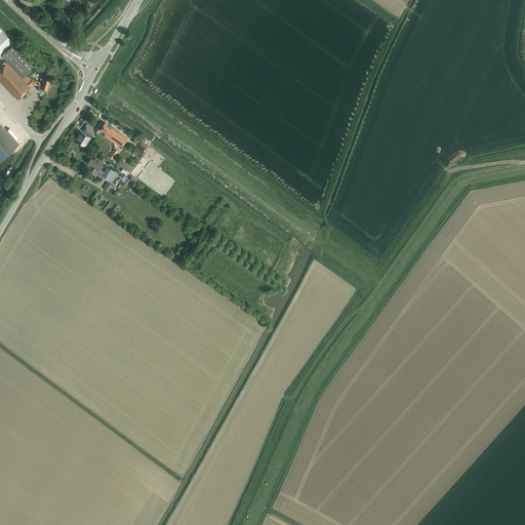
[(9,38),(0,27),(0,53),(0,54),(7,62),(0,68),(0,80),(17,99),(31,87),(30,86),(32,83),(41,86),(41,88),(47,90),(50,79),(44,77),(42,82),(31,79),(27,83),(22,78),(35,66),(13,42),(14,41),(11,37),(9,38)]
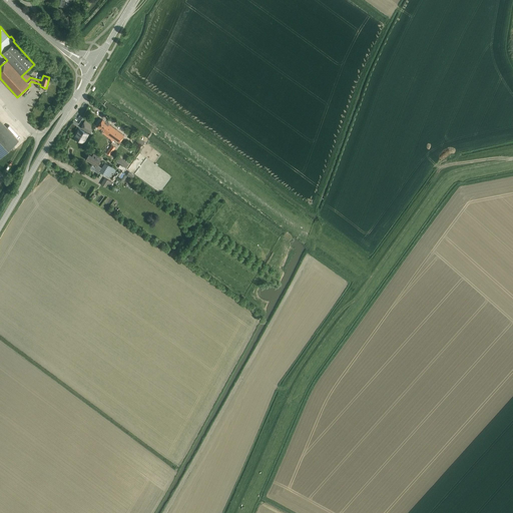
[(106,122),(102,119),(101,120),(99,120),(97,123),(98,125),(97,126),(103,130),(101,132),(110,138),(111,141),(112,141),(114,138),(118,142),(124,135),(106,122)]
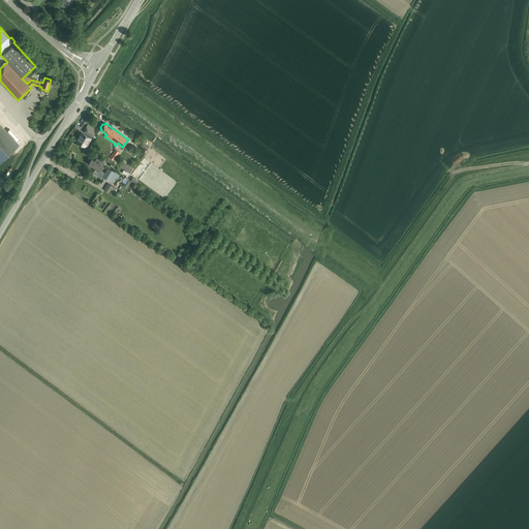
[(14,141),(0,125),(0,161),(18,145),(14,141)]
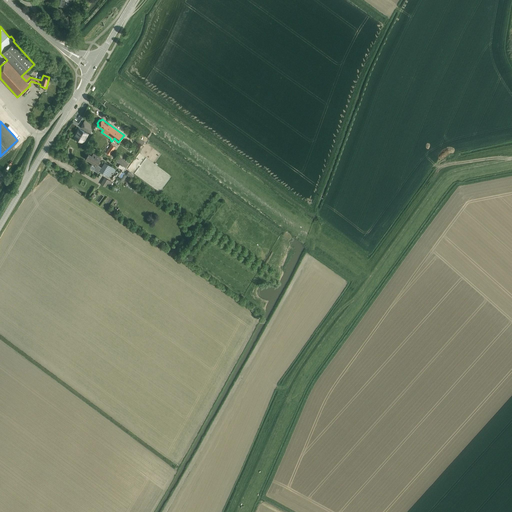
[(83,142),(85,138),(88,133),(78,128),(73,137),(83,142)]
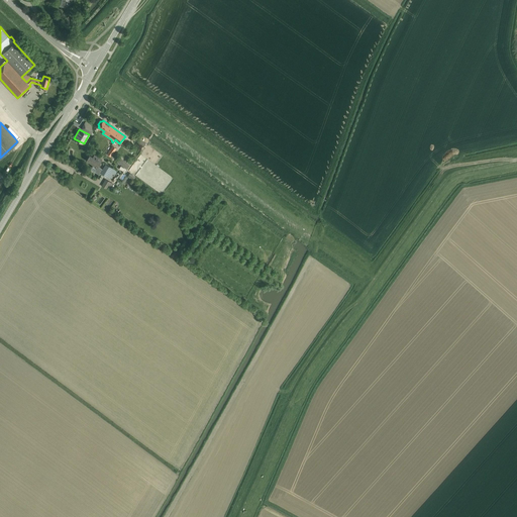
[(110,157),(116,148),(112,145),(107,153),(110,157)]
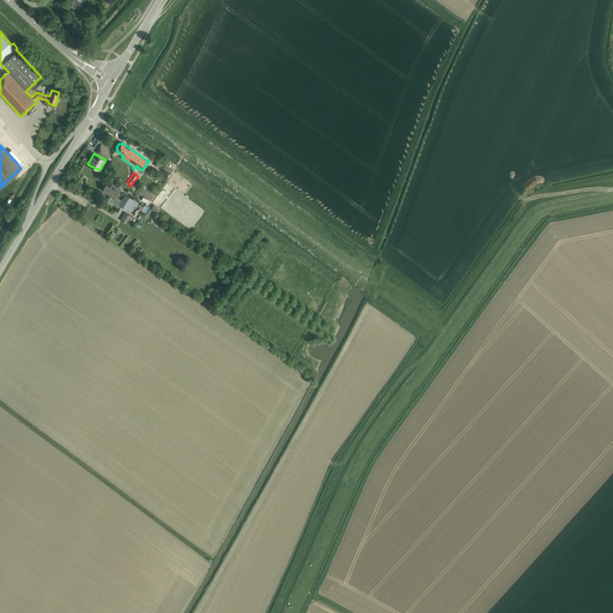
[(113,204),(117,207),(119,205),(131,212),(134,206),(135,207),(138,202),(125,194),(121,200),(116,198),(121,189),(111,183),(110,187),(107,184),(105,186),(104,186),(105,187),(103,190),(110,195),(109,198),(115,200),(113,204)]
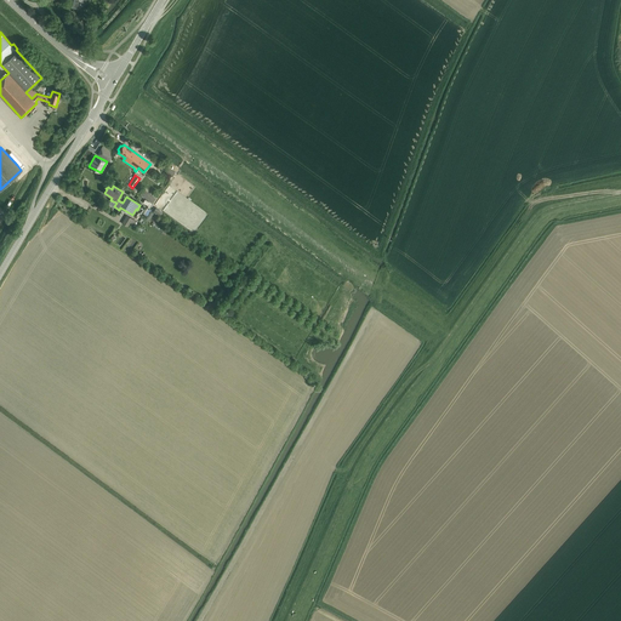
[(152,203),(155,198),(143,189),(140,194),(152,203)]
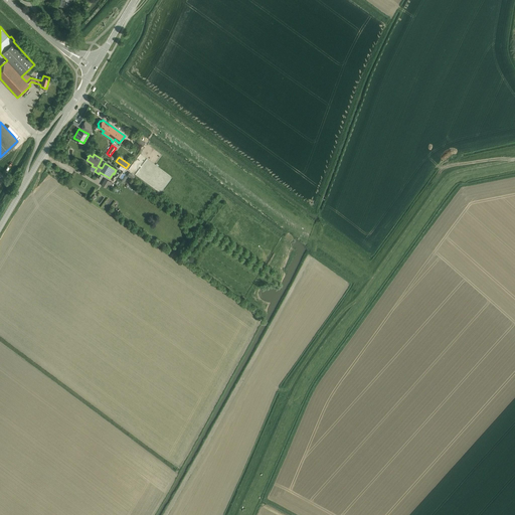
[(139,161),(138,163),(136,161),(132,167),(139,172),(144,166),(139,161)]
